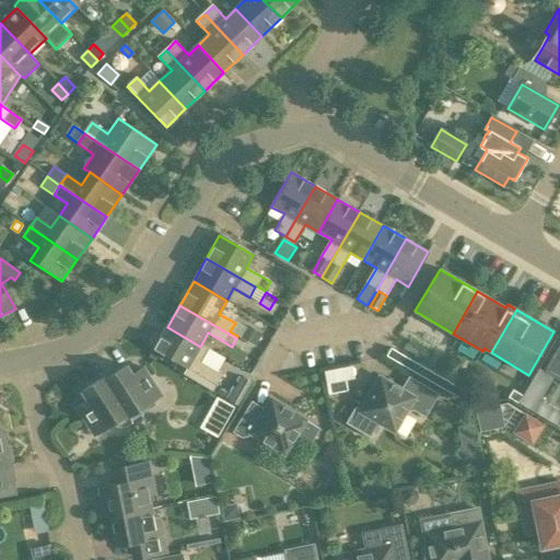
[(259,334),(245,326),(238,337),(253,345),(259,334)]
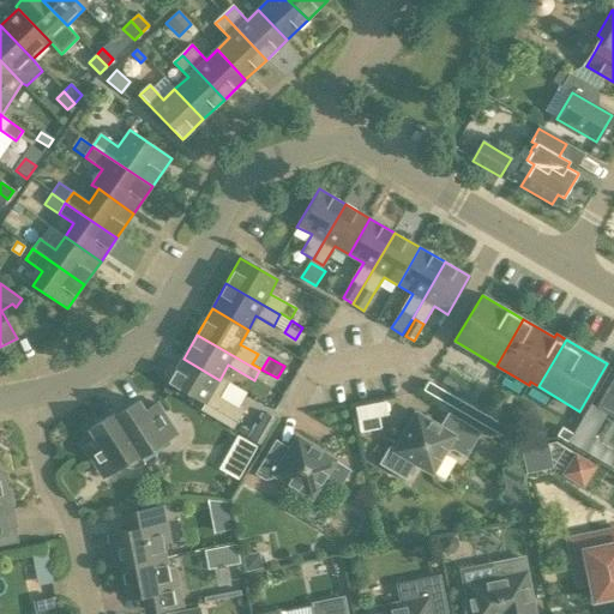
[(228,385),(220,380),(184,359),(168,385),(204,405),(202,411),(233,428),(242,413),(220,399),(228,385)]
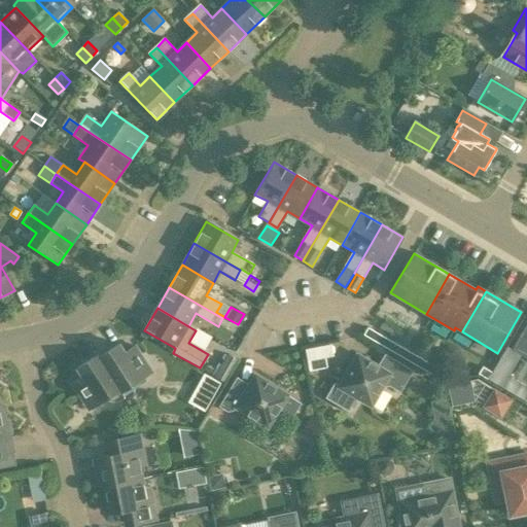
[(526,326),(513,351),(526,359),(526,326)]
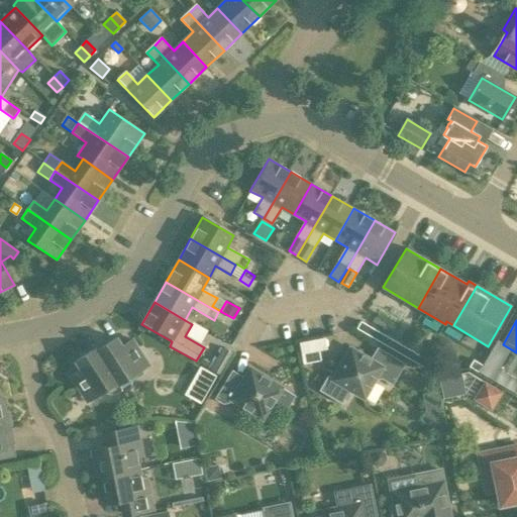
[(360,322),(356,328),(433,374),(436,367),(360,322)]
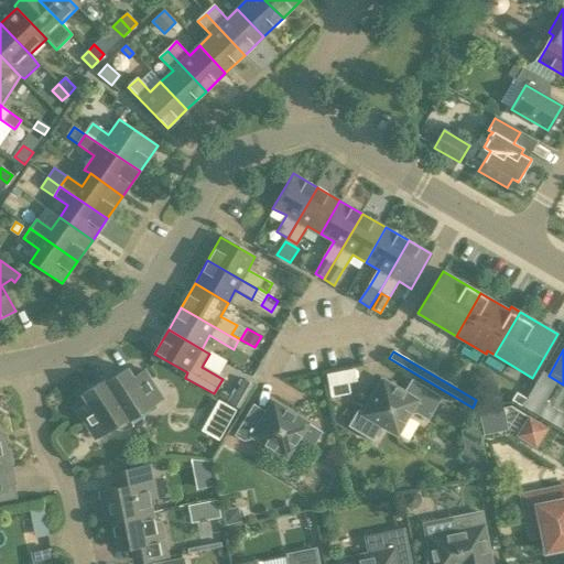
[(349,391),(346,380),(357,378),(354,366),(325,372),(329,396),(349,391)]
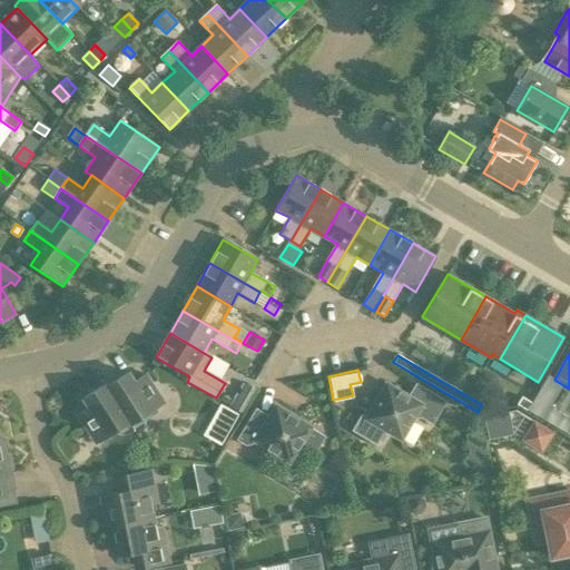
[(106,384),(106,385),(137,434),(144,430),(148,414),(160,406),(153,395),(157,392),(146,375),(135,382),(129,373),(108,387),(106,384)]
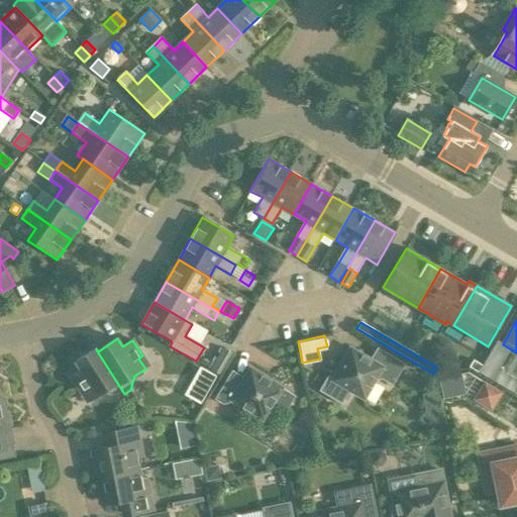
[(374,382),(382,379),(392,386),(405,365),(377,347),(370,360),(350,348),(333,380),(327,377),(319,391),(341,405),(349,391),(364,399),(374,382)]
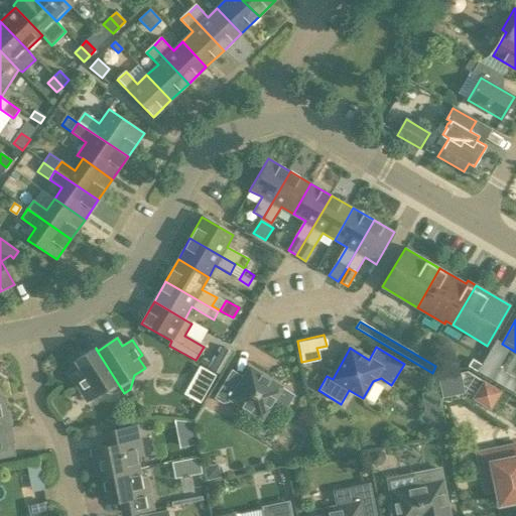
[(211,369),(219,374),(232,353),(223,348),(211,369)]
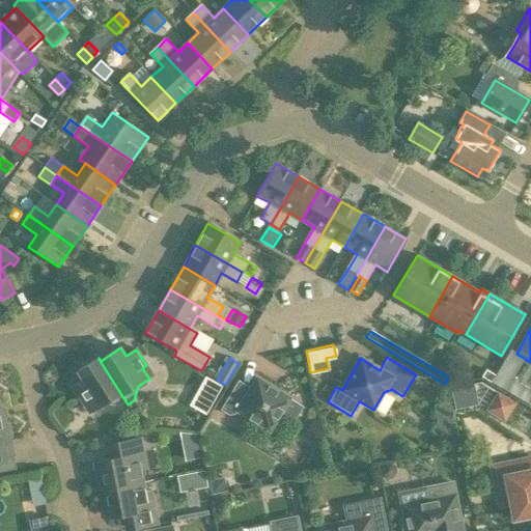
[(126,402),(128,404),(99,359),(78,372),(83,381),(73,387),(83,403),(87,401),(93,411),(105,403),(119,407),(126,402)]
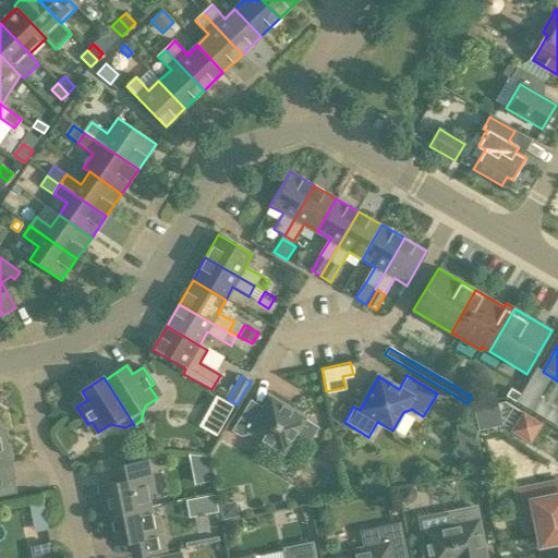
[(531,379),(517,401),(532,410),(545,388),(531,379)]
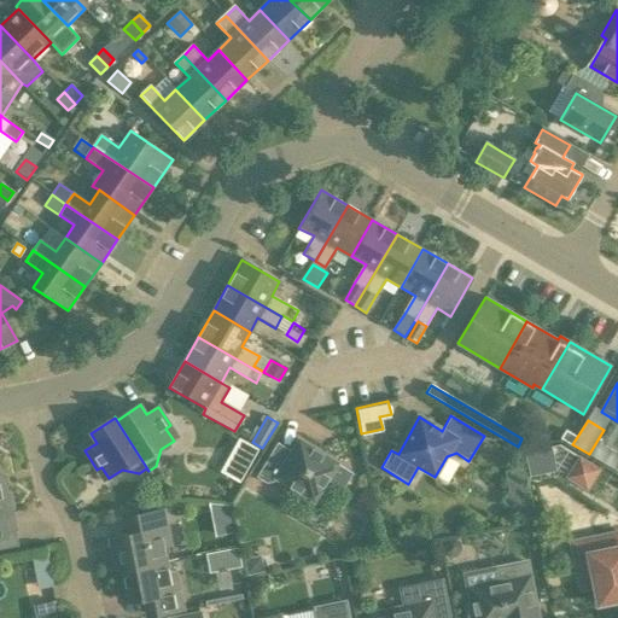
[(566,431),(561,438),(571,444),(576,437),(566,431)]
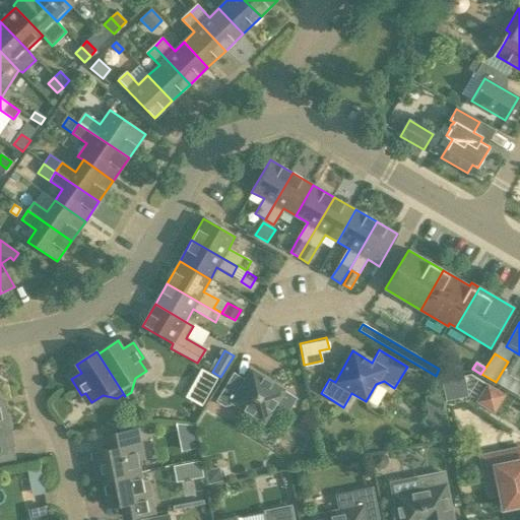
[(202,405),(217,378),(201,369),(186,396),(202,405)]
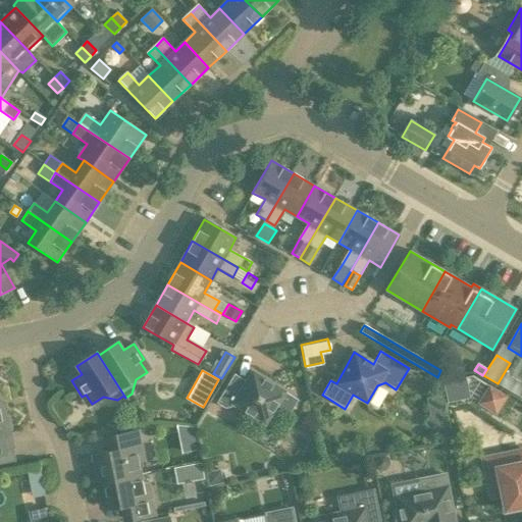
[(233,374),(216,404),(225,409),(233,407),(235,405),(265,424),(275,406),(290,414),(298,401),(253,373),(247,382),(233,374)]
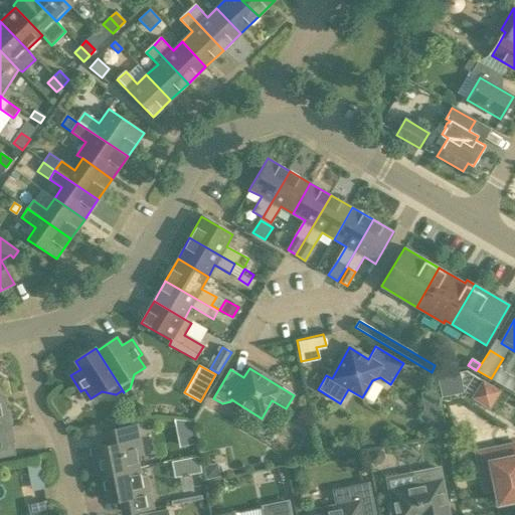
[(441,397),(464,392),(460,371),(437,376),(441,397)]
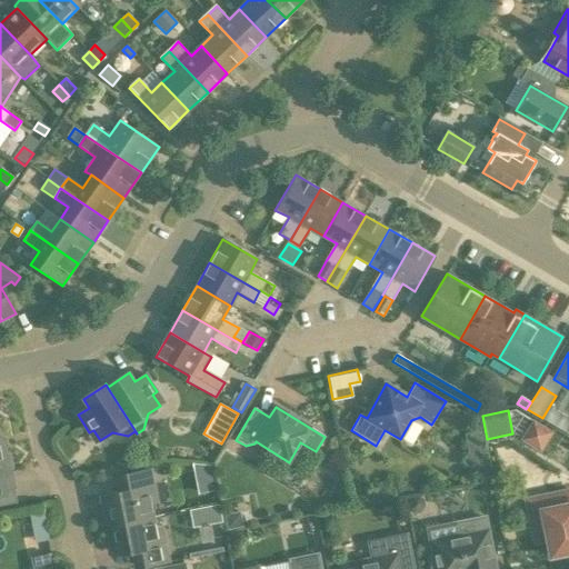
[(542,450),(553,432),(535,421),(523,439),(542,450)]
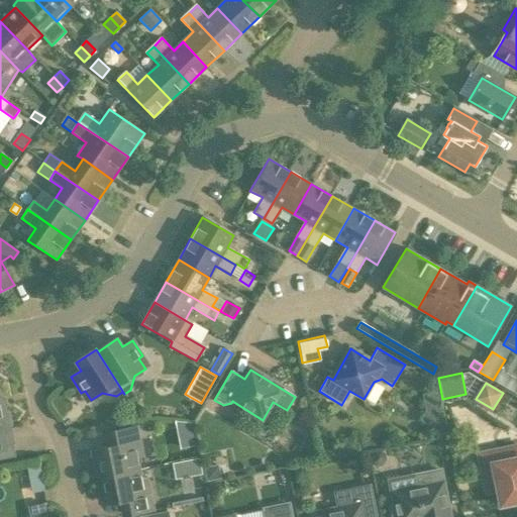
[(435,390),(423,392),(426,407),(438,404),(435,390)]
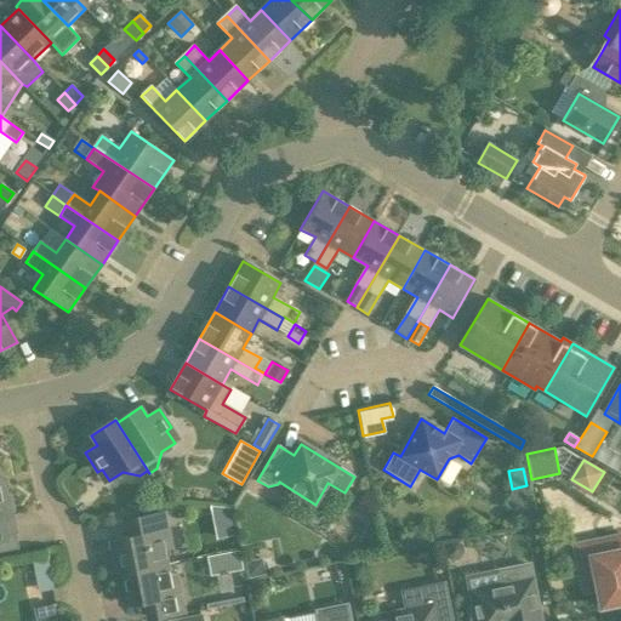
[(0,552),(15,550),(9,519),(10,519),(5,496),(0,493),(0,552)]
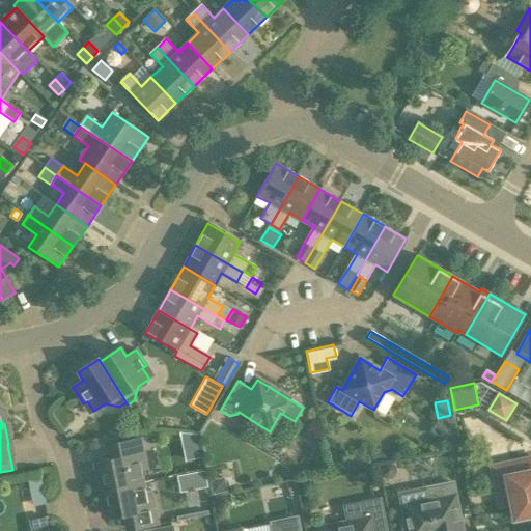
[(198,435),(179,434),(186,462),(202,458),(198,435)]
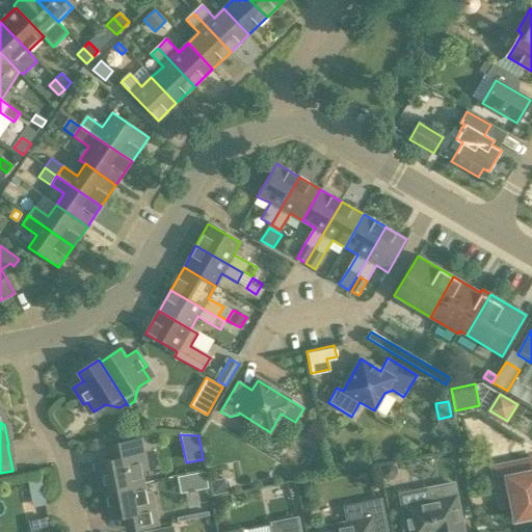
[(102,474),(105,490),(145,482),(143,472),(148,471),(141,439),(116,443),(120,458),(103,461),(105,474),(102,474)]
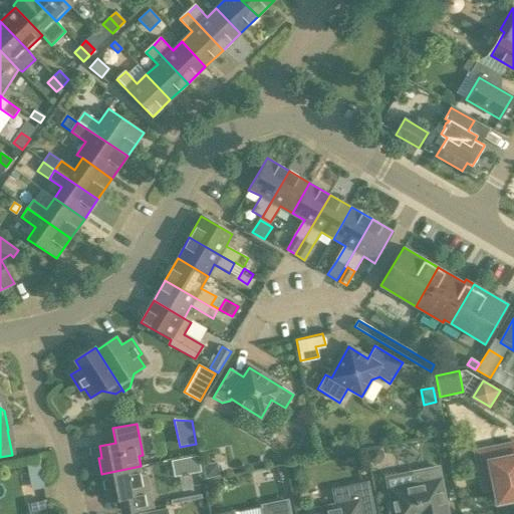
[(513,444),(497,448),(499,459),(478,463),(484,490),(495,488),(498,503),(513,499),(513,444)]
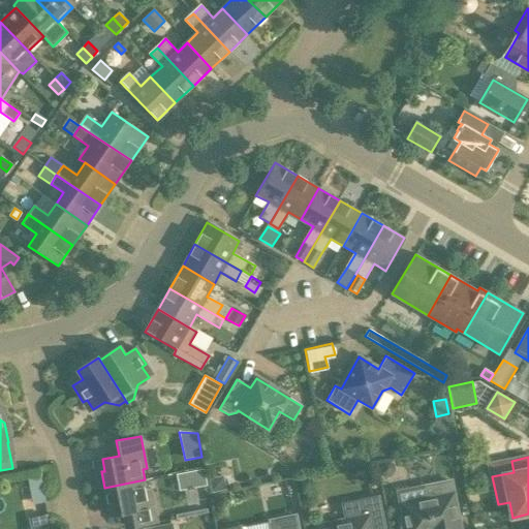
[(384,476),(390,475),(394,470),(394,465),(389,462),(383,462),(379,468),(380,473),(384,476)]
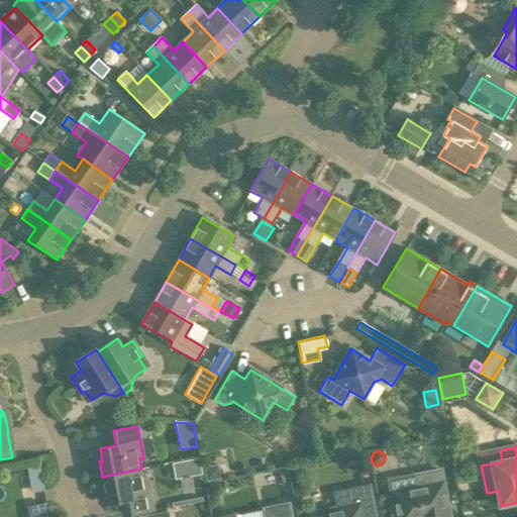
[(203,474),(200,457),(173,462),(176,479),(203,474)]
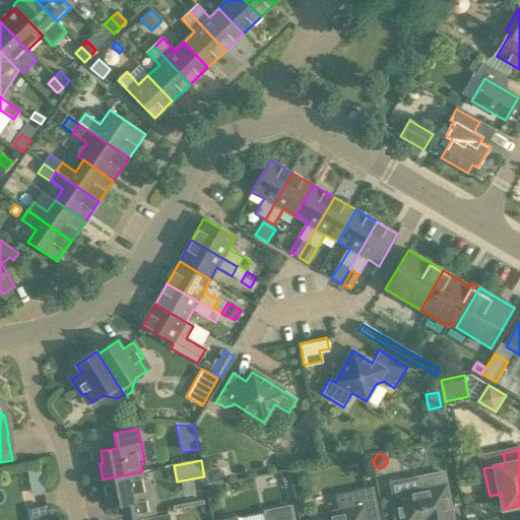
[(218,467),(205,469),(208,482),(221,479),(218,467)]
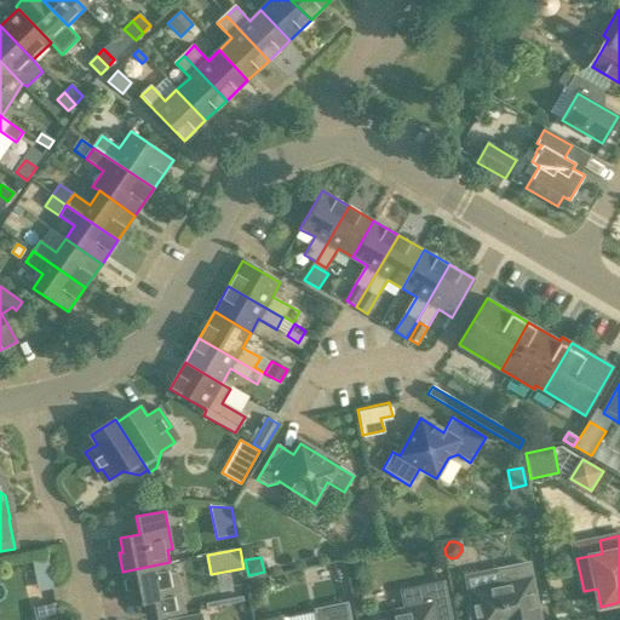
[(47,558),(34,561),(38,589),(51,587),(47,558)]
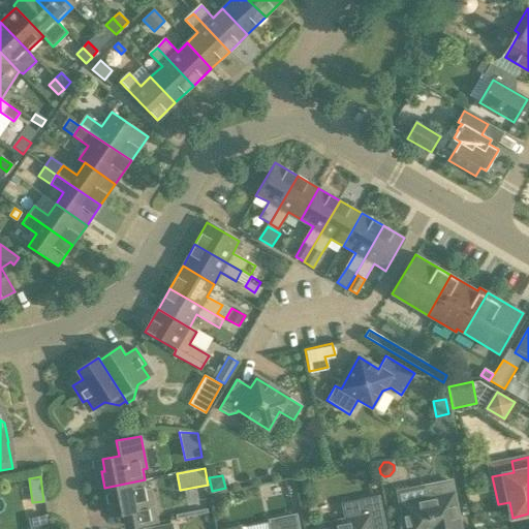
[(147,491),(145,479),(104,488),(107,503),(111,502),(113,515),(129,511),(132,527),(157,523),(151,490),(147,491)]
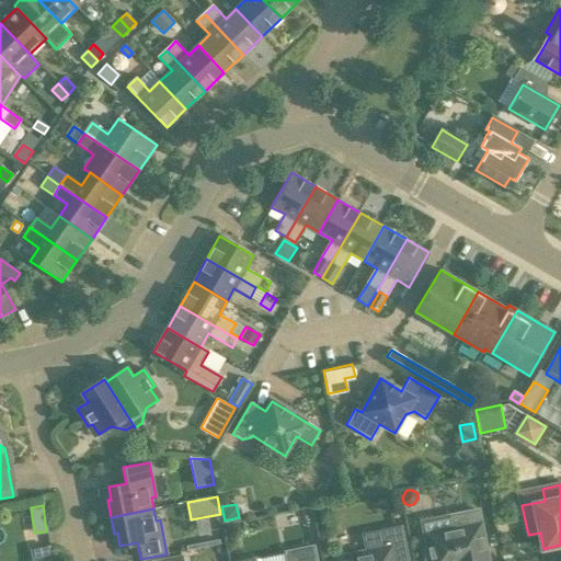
[(488,560),(479,511),(447,517),(450,530),(425,535),(430,560),(488,560)]
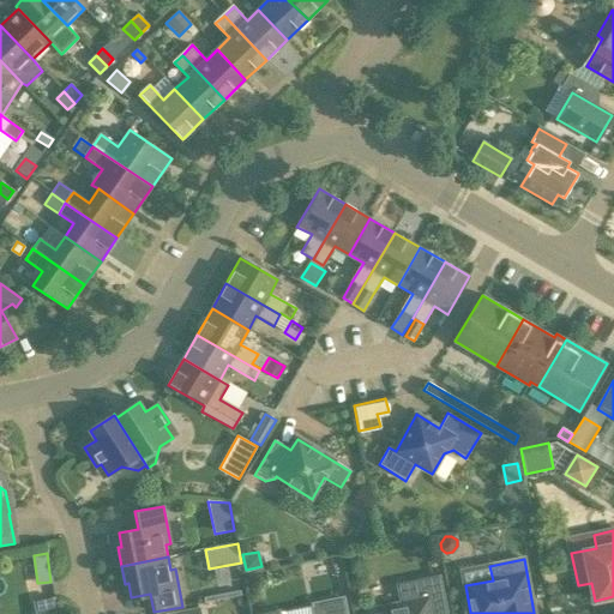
[(402,605),(368,611),(368,613),(446,613),(440,577),(416,582),(417,588),(399,591),(402,605)]
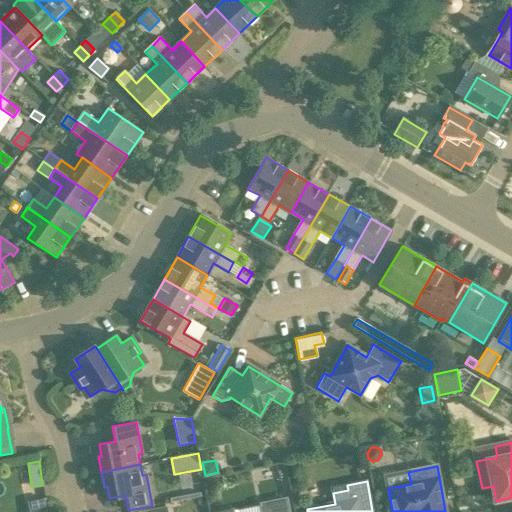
[(263,511),(234,511),(234,508),(213,511),(212,511),(288,511),(286,500),(262,504),(263,511)]
